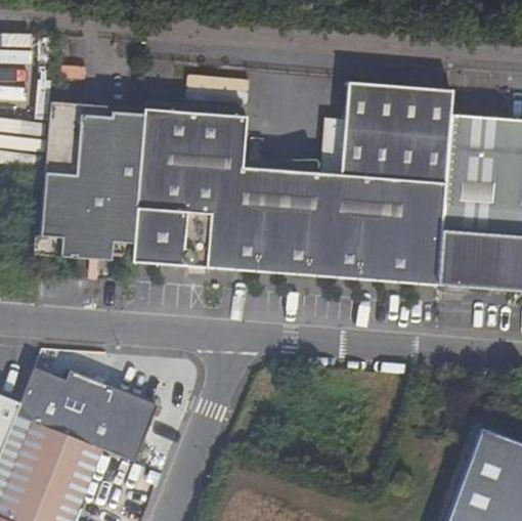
[(243,166),(247,116),(143,107),(142,114),(131,262),(437,287),(450,114),(452,90),(344,82),(337,174),(243,166)]
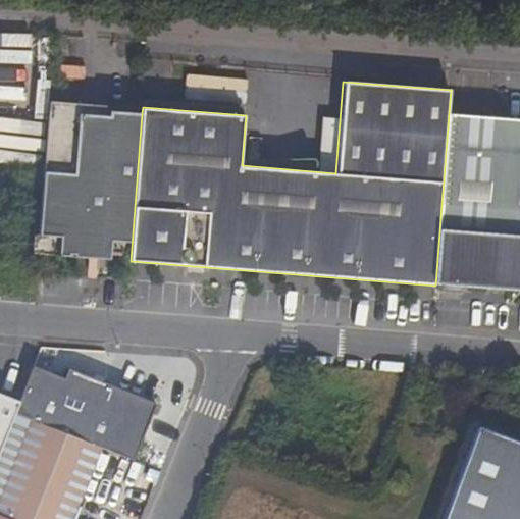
[(111,115),(86,113),(86,109),(86,103),(51,100),(39,254),(131,261),(142,113),(111,111),(111,115)]
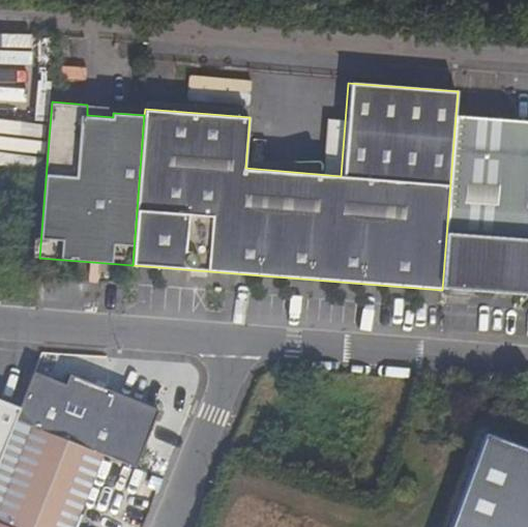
[(527,127),(497,125),(497,118),(456,115),(442,290),(506,294),(507,287),(527,288),(527,127)]
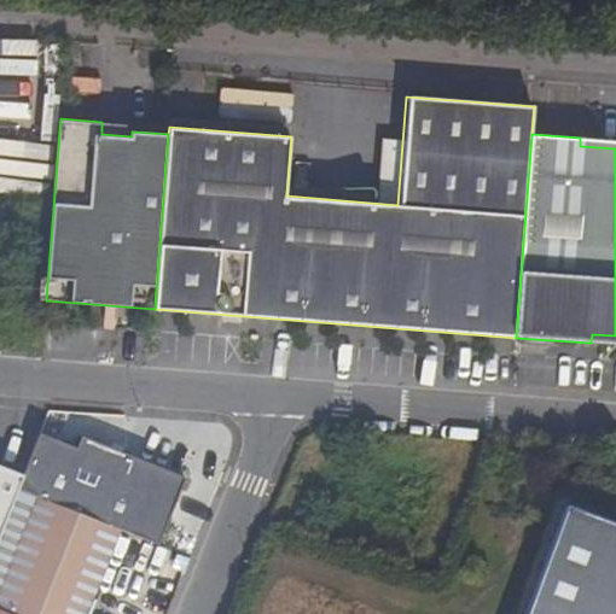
[(615,140),(580,138),(580,146),(615,148),(615,140)]
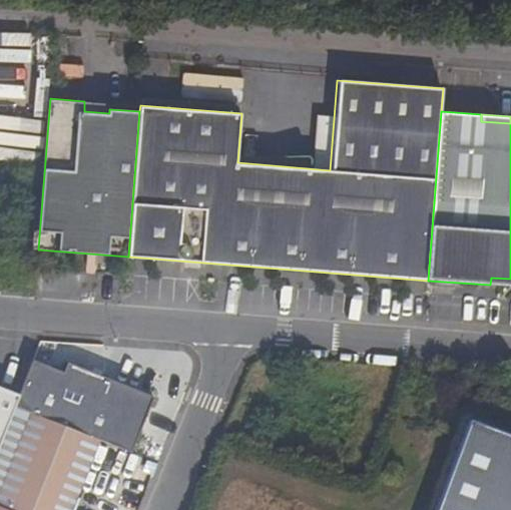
[(490,285),(510,287),(510,279),(491,278),(490,285)]
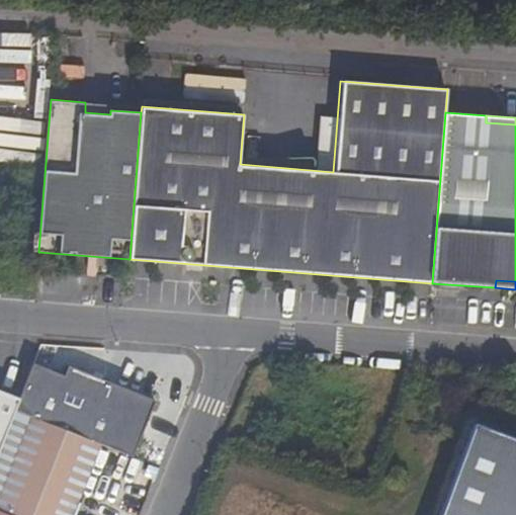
[(103,442),(135,454),(154,410),(66,374),(62,384),(32,372),(21,399),(17,409),(31,415),(103,442)]
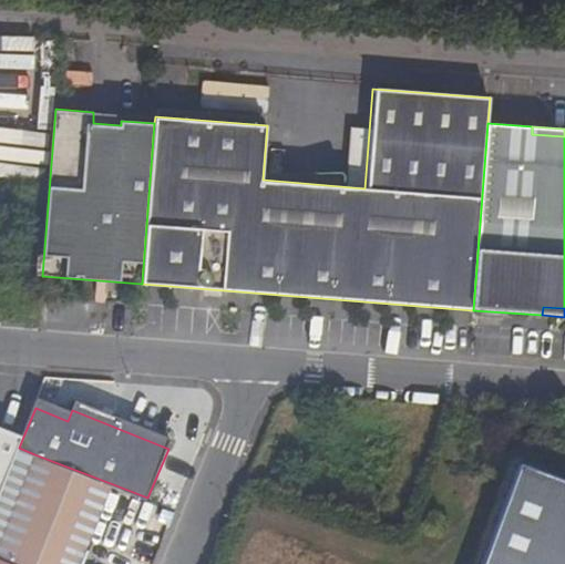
[(0,495),(19,448),(23,437),(0,427),(0,495)]
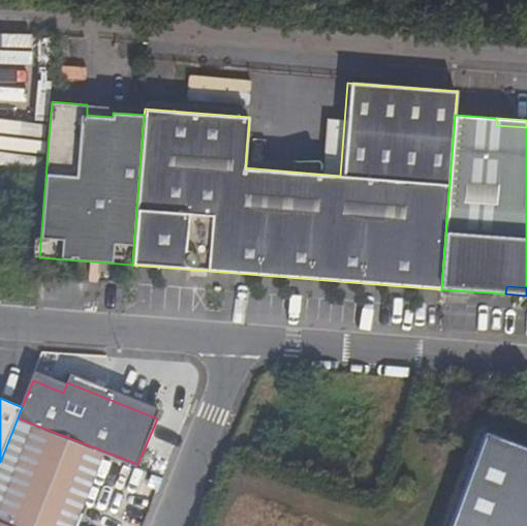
[(75,525),(105,452),(32,424),(0,503),(0,520),(14,525),(75,525)]
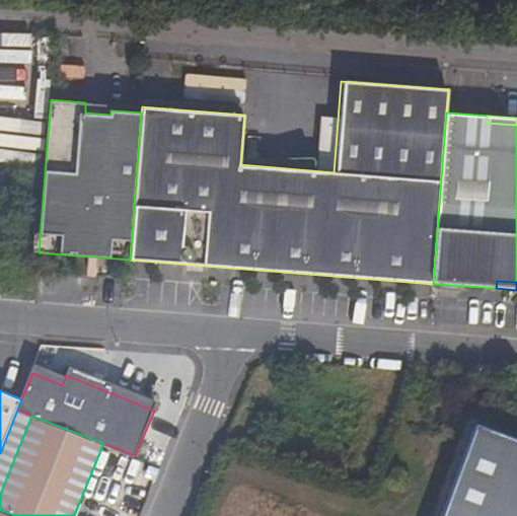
[(516,437),(482,424),(446,515),(516,515),(516,437)]
